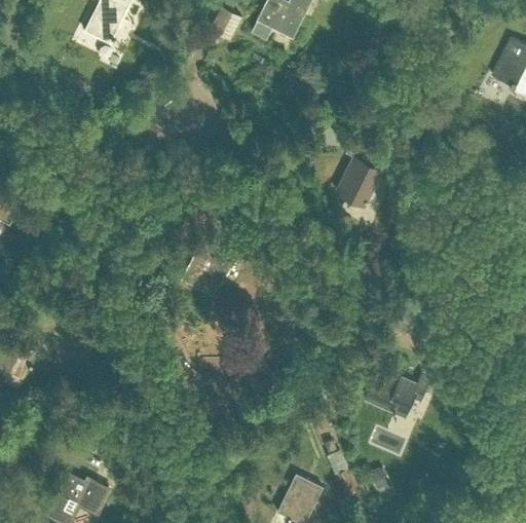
[(120,0),(99,0),(83,31),(110,44),(128,8),(119,3),(120,0)]
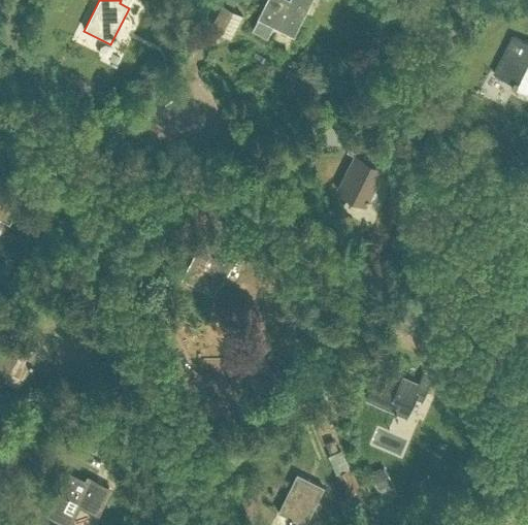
[(285,0),(267,0),(257,20),(258,21),(251,33),(267,41),(273,29),(293,39),(312,0),(289,0),(289,2),(285,0)]
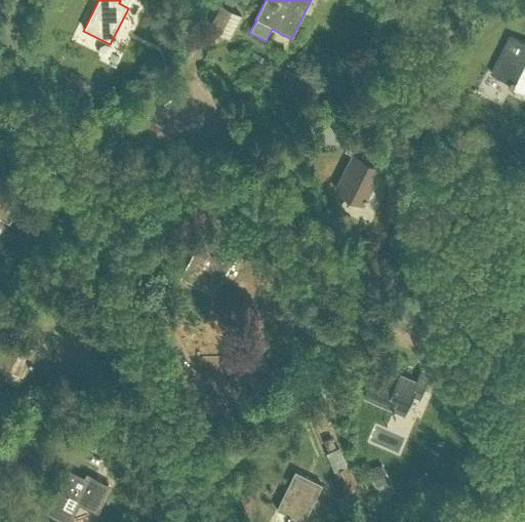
[(238,35),(244,15),(225,9),(218,28),(238,35)]
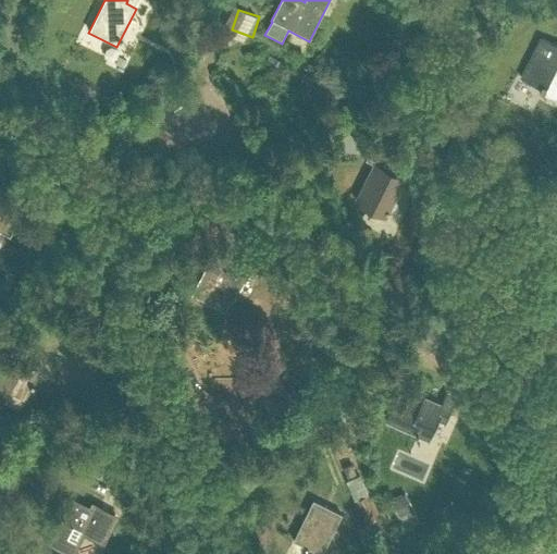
[(519,79),(531,85),(540,89),(537,93),(556,101),(556,98),(556,48),(551,46),(539,39),(519,79)]
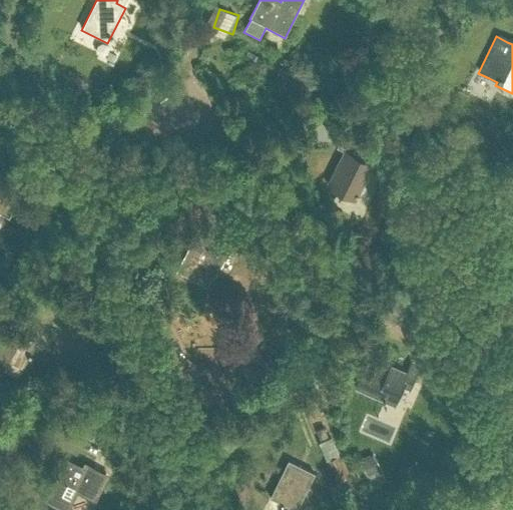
[(326,187),(355,202),(374,165),(357,156),(362,146),(343,137),(337,150),(343,153),(326,187)]
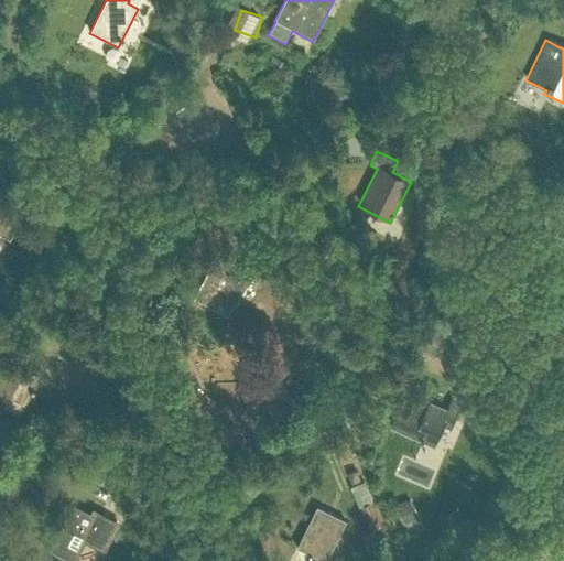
[(0,220),(0,237),(9,243),(17,229),(0,220)]
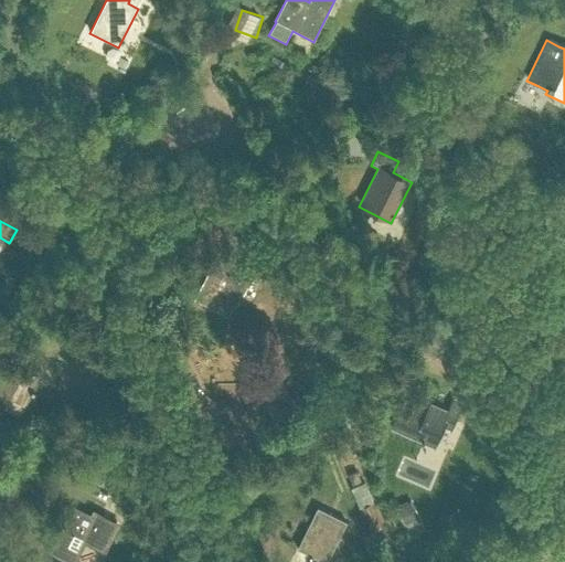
[(219,254),(194,301),(227,318),(232,308),(234,309),(240,298),(242,299),(247,288),(249,289),(257,273),(219,254)]
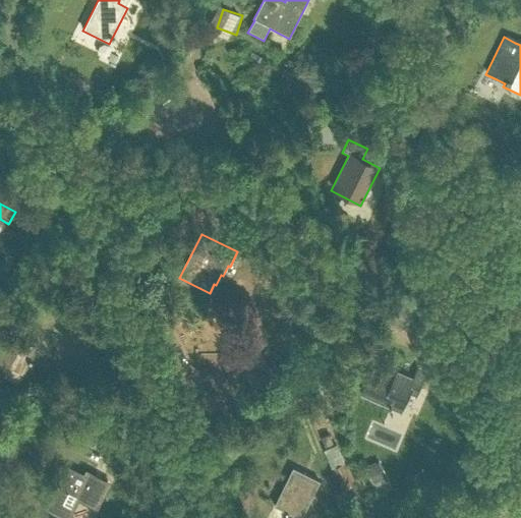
[(38,350),(6,332),(0,342),(0,346),(1,347),(0,348),(0,376),(17,386),(38,350)]
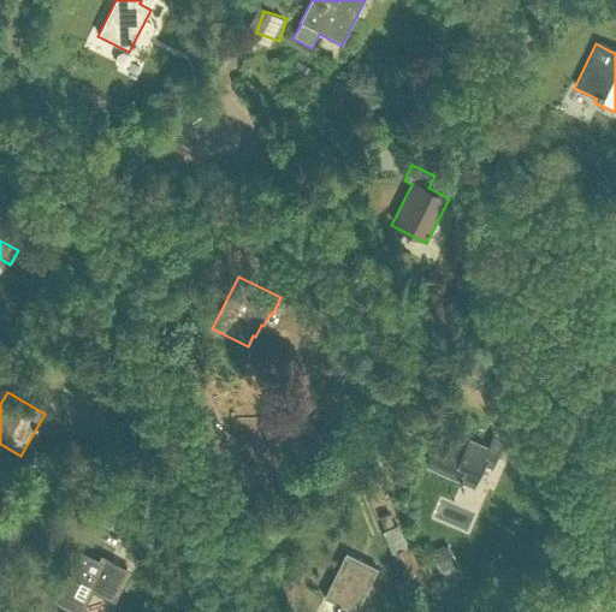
[(469,414),(490,414),(490,400),(469,400),(469,414)]
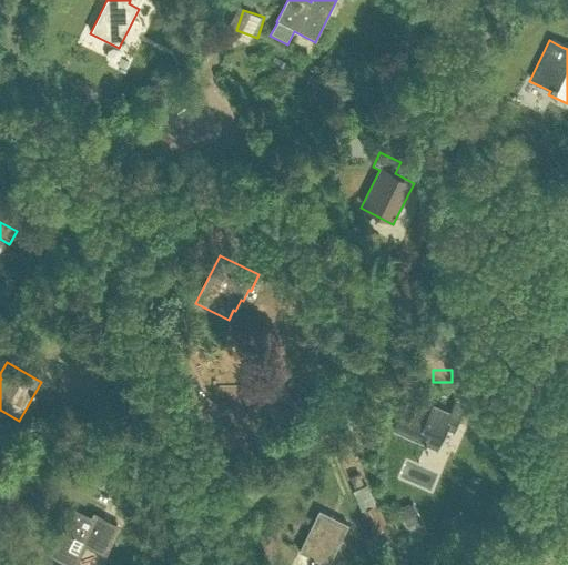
[(389,431),(436,451),(446,429),(454,433),(465,407),(455,403),(452,412),(433,404),(430,410),(417,404),(413,413),(399,407),(389,431)]
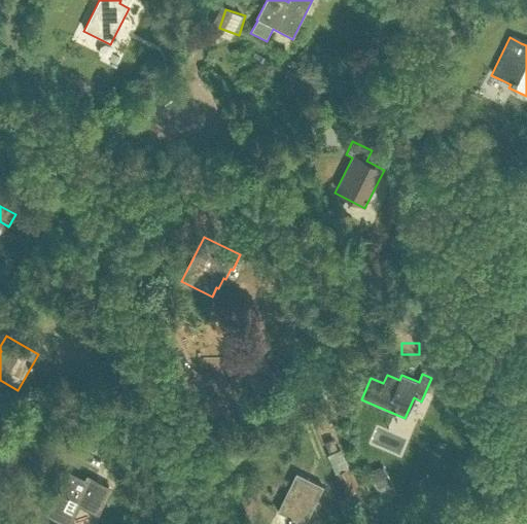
[(61,469),(38,513),(58,523),(66,523),(79,499),(102,511),(112,491),(85,477),(83,481),(61,469)]
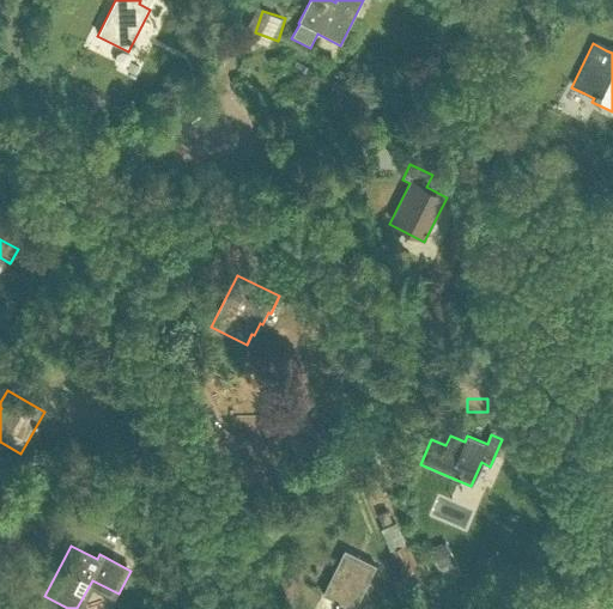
[(375,567),(344,552),(321,597),(345,608),(354,608),(375,567)]
